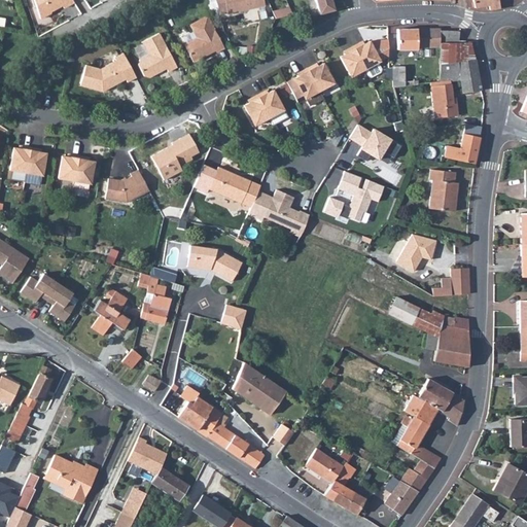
[(71,0),(35,0),(43,19),(74,3),(71,0)]
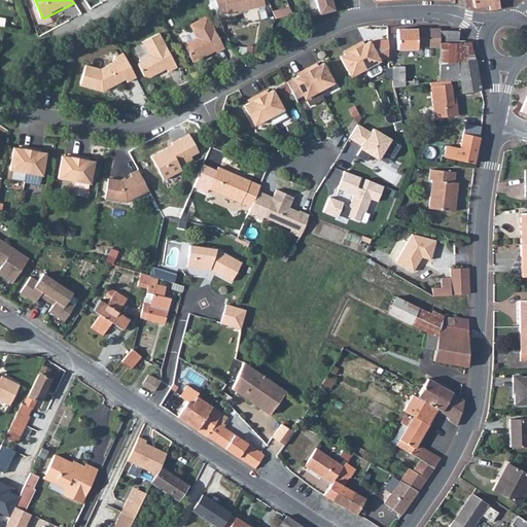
[(225,0),(216,0),(221,15),(229,14),(225,0)]
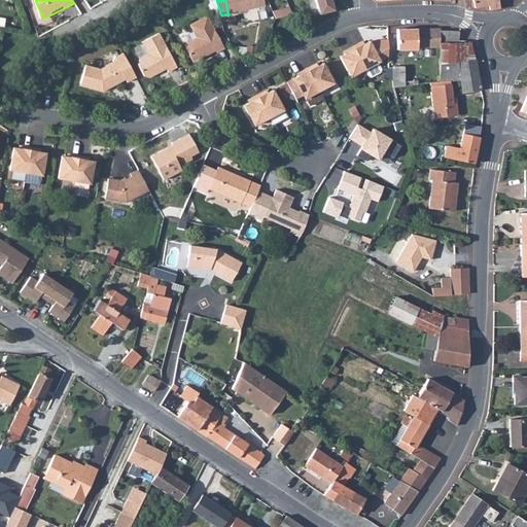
[(225,0),(229,14),(267,6),(265,0),(225,0)]
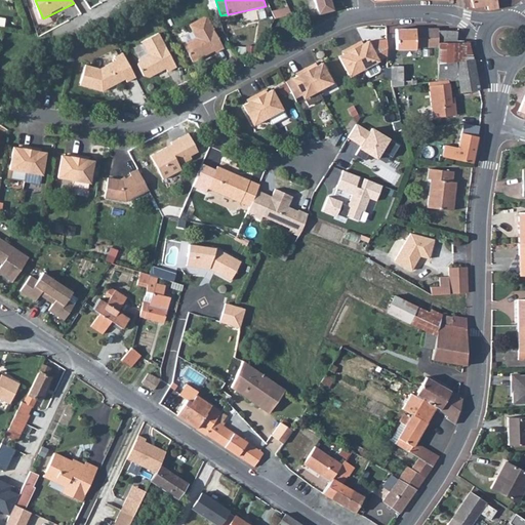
[(317,0),(322,14),(332,10),(336,8),(333,0),(317,0)]
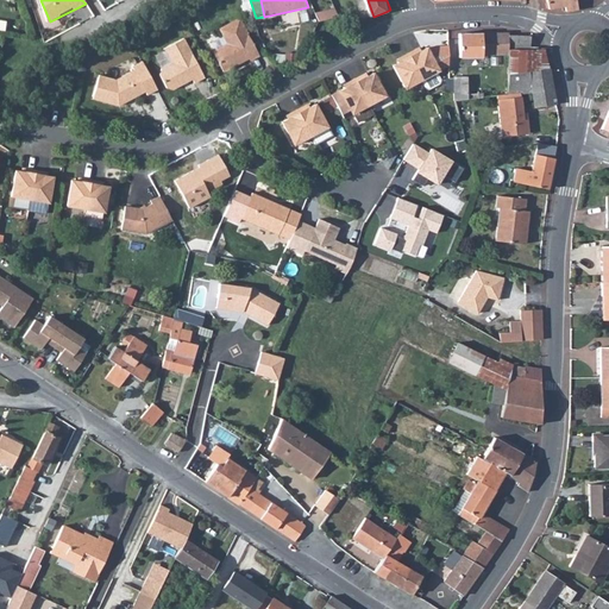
[(548,0),(551,10),(566,7),(567,13),(578,12),(576,0),(548,0)]
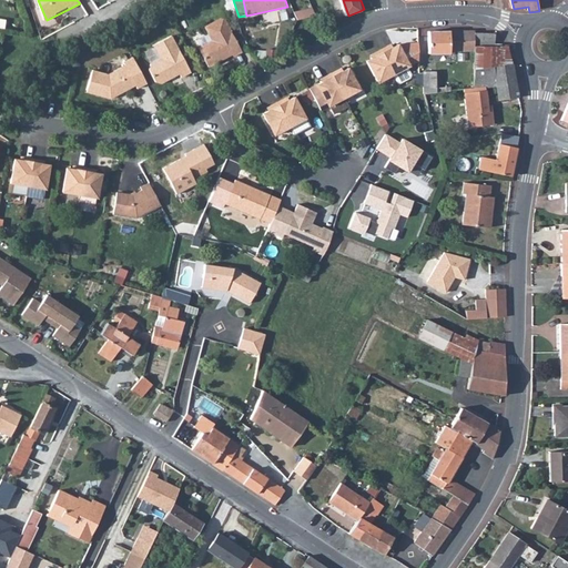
[(296,13),(298,21),(317,17),(314,9),(296,13)]
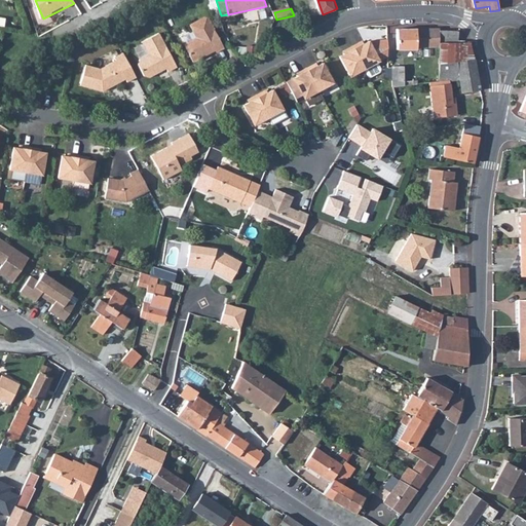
[(218,49),(201,16),(184,27),(191,39),(183,43),(192,61),(210,51),(211,53),(218,49)]
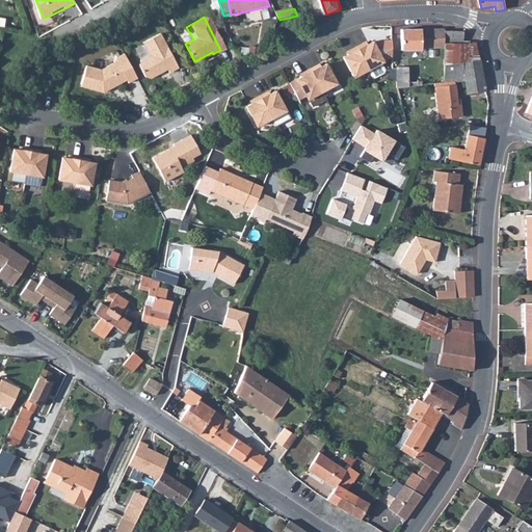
[(421,49),(445,48),(446,31),(446,30),(421,31),(421,49)]
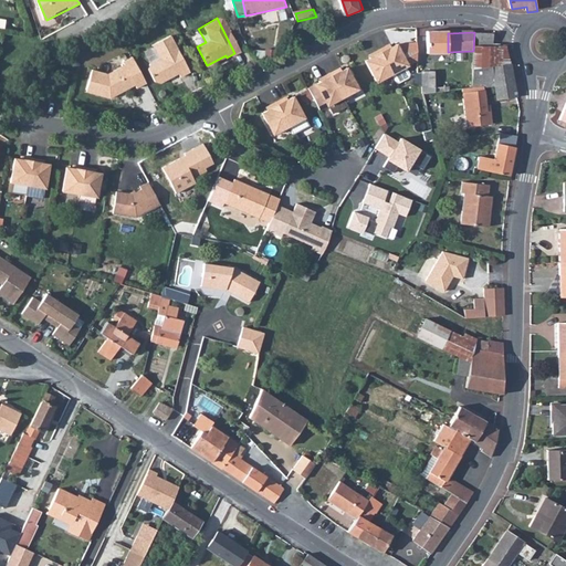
[(429,55),(448,54),(448,52),(448,33),(437,33),(429,34),(429,55)]
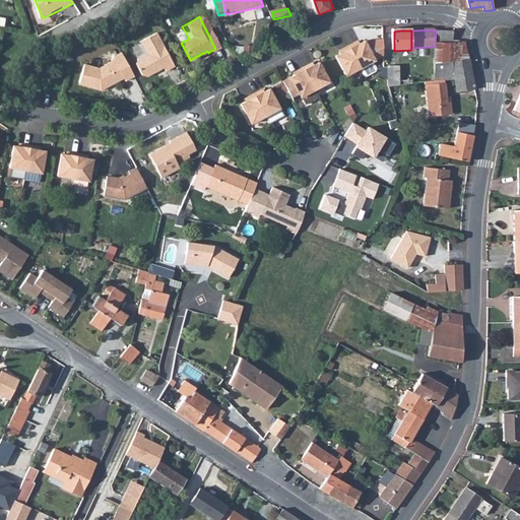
[(435,47),(434,64),(436,64),(452,63),(452,62),(461,61),(462,41),(450,40),(450,31),(436,30),(435,47)]
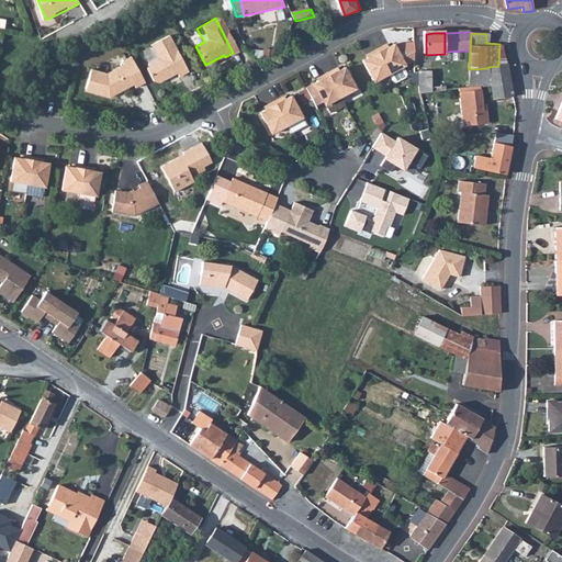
[(169,35),(152,45),(158,59),(148,64),(147,70),(154,80),(159,81),(177,72),(180,77),(189,71),(169,35)]
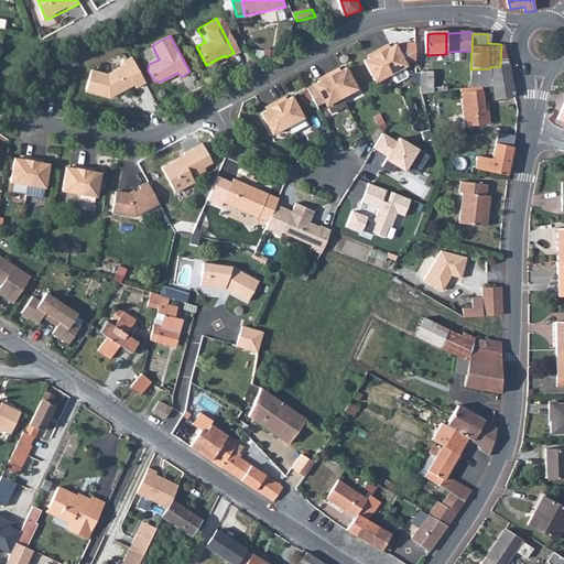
[(378,49),(391,74),(408,65),(397,43),(387,49),(386,45),(378,49)]
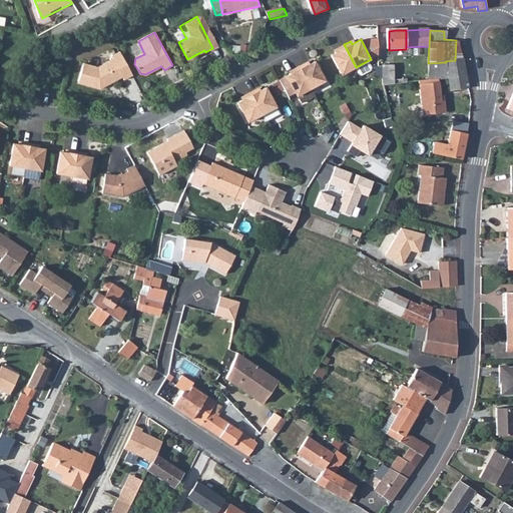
[(342,74),(356,67),(344,44),(337,48),(338,51),(332,54),(342,74)]
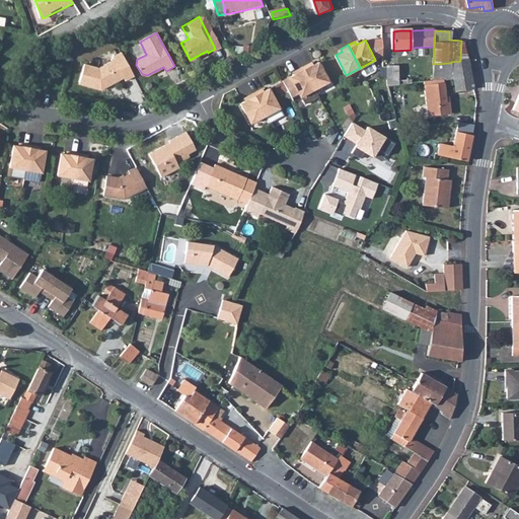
[(134,76),(122,52),(112,57),(114,60),(98,68),(82,66),(78,86),(101,90),(124,79),(125,81),(134,76)]
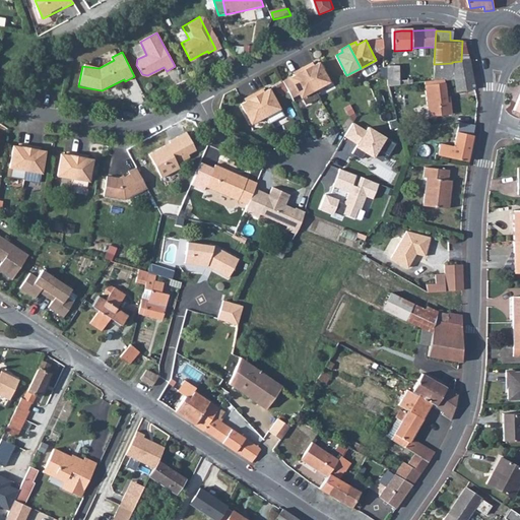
[(459,93),(475,90),(468,60),(461,61),(452,62),(452,63),(456,80),(459,93)]
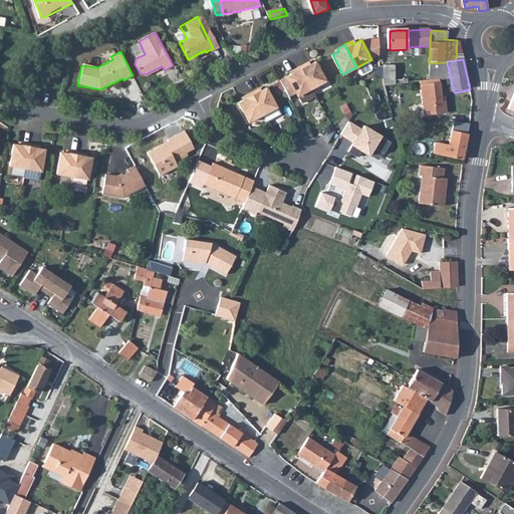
[(298,65),(310,87),(324,80),(314,61),(307,64),(305,62),(298,65)]
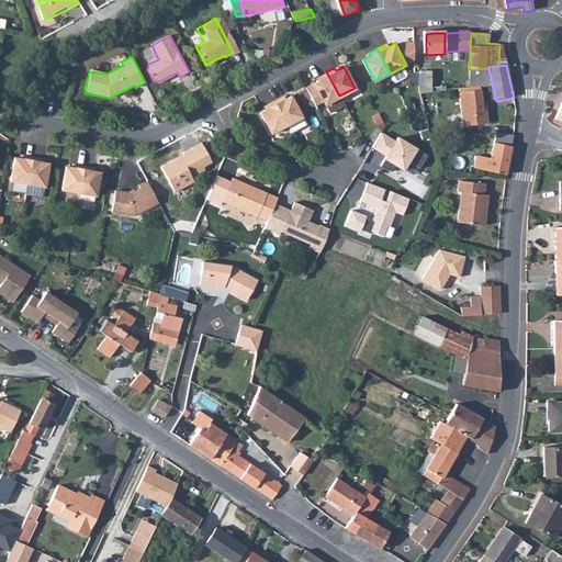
[(471,69),(470,89),(482,88),(493,87),(489,68),(471,69)]
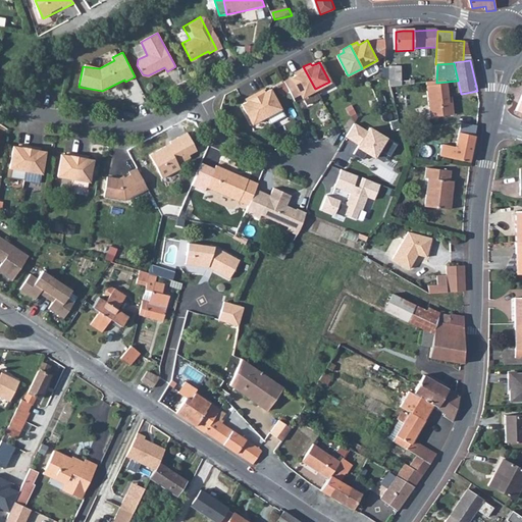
[(300,96),(315,89),(303,66),(297,70),(298,73),(290,77),(300,96)]
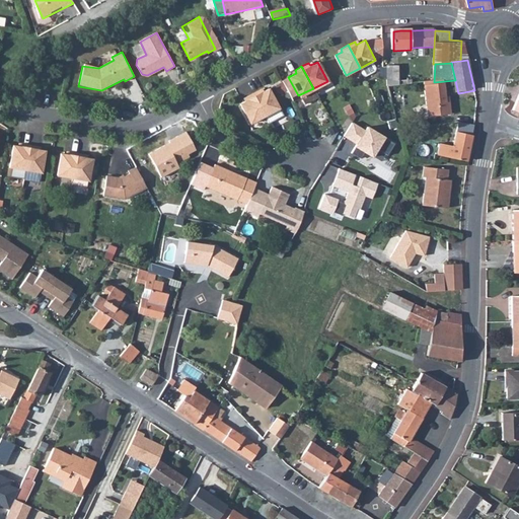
[(388,67),(388,85),(400,84),(398,66),(388,67)]
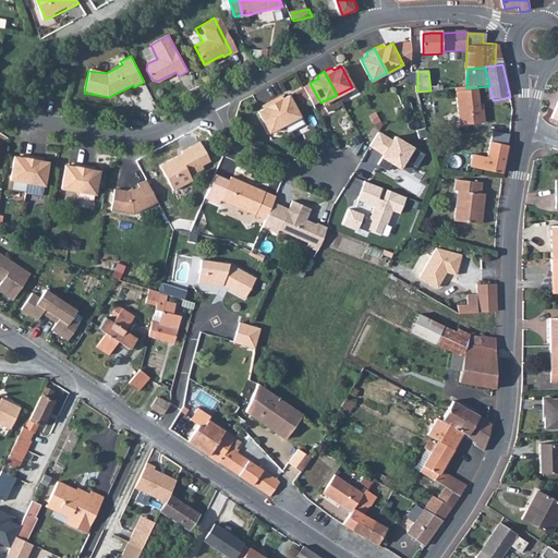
[(478,91),(458,93),(461,125),(487,122),(486,109),(482,110),(478,91)]
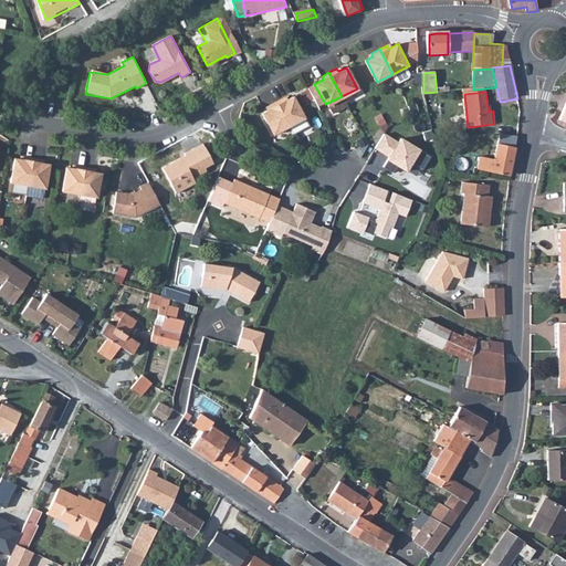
[(275,101),(289,125),(304,116),(293,95),(284,101),(282,96),(275,101)]
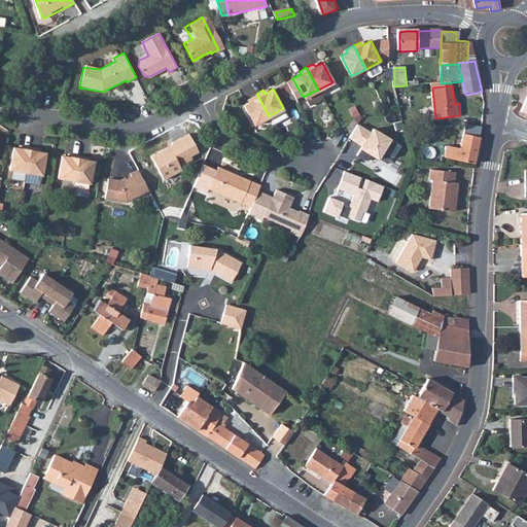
[(253,124),(269,116),(256,94),(249,97),(251,101),(243,105),(253,124)]
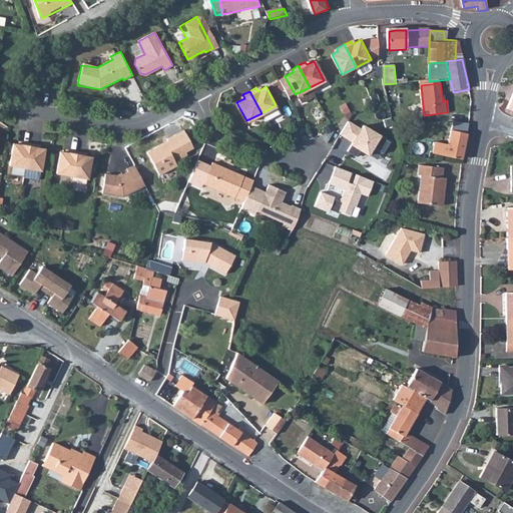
[(349,120),(339,135),(352,143),(351,145),(370,155),(374,148),(383,153),(391,141),(363,124),(361,127),(349,120)]
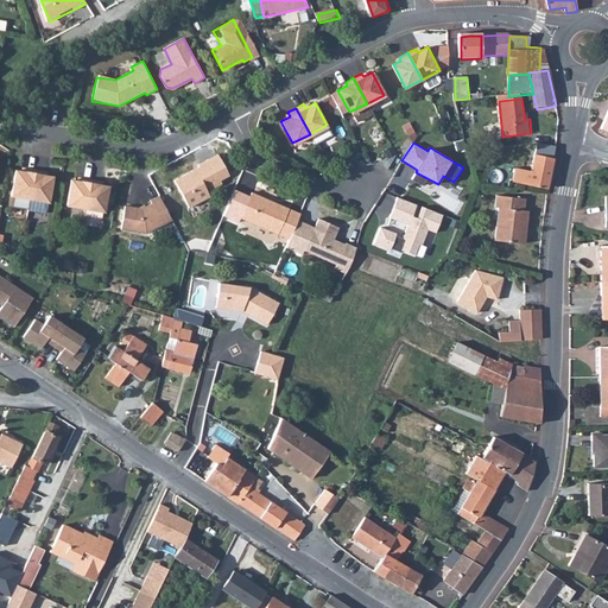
[(208,158),(219,179),(228,175),(217,153),(208,158)]
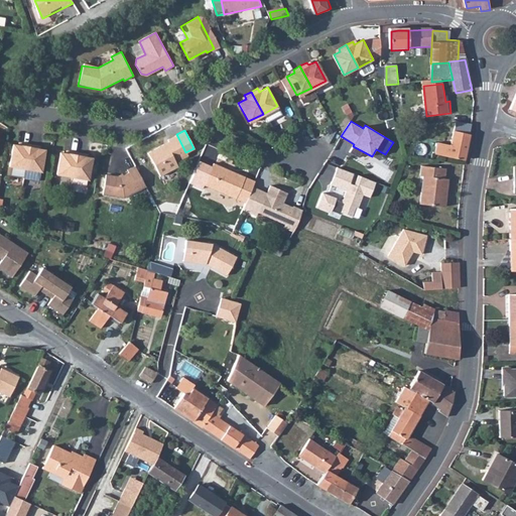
[(436,155),(466,160),(472,135),(455,132),(452,145),(438,143),(436,155)]
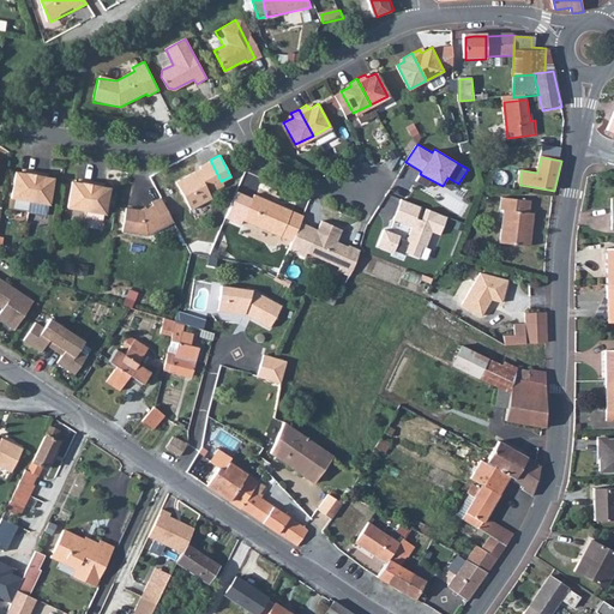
[(223,186),(221,181),(210,160),(199,166),(200,168),(176,182),(191,210),(212,199),(209,193),(223,186)]
